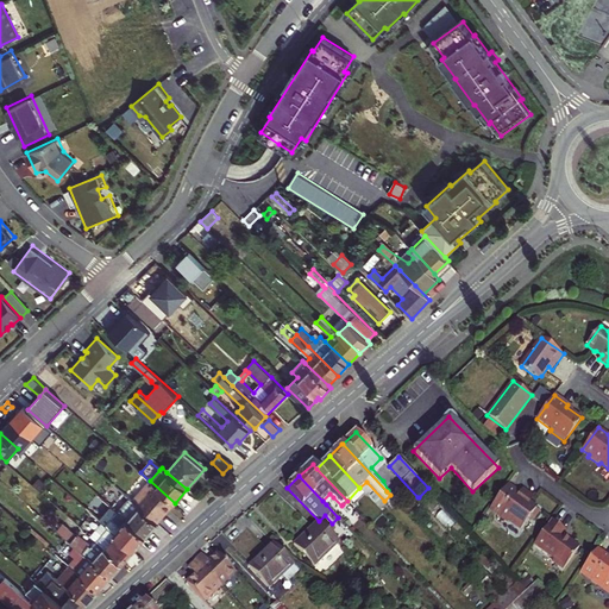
[(150,481),(149,481),(132,500),(158,523),(165,515),(164,515),(175,503),(150,481)]
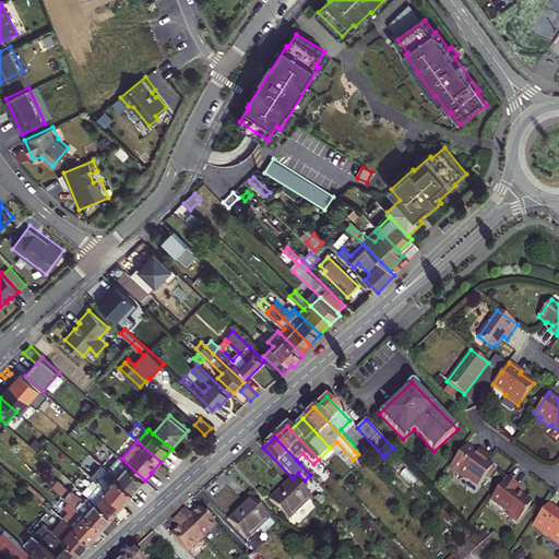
[(466,443),(451,465),(456,470),(456,473),(463,478),(467,477),(478,485),(485,476),(488,478),(495,468),(486,462),(485,462),(484,461),(484,462),(483,462),(478,460),(482,454),(483,454),(483,453),(483,452),(482,451),(479,450),(478,452),(466,443)]
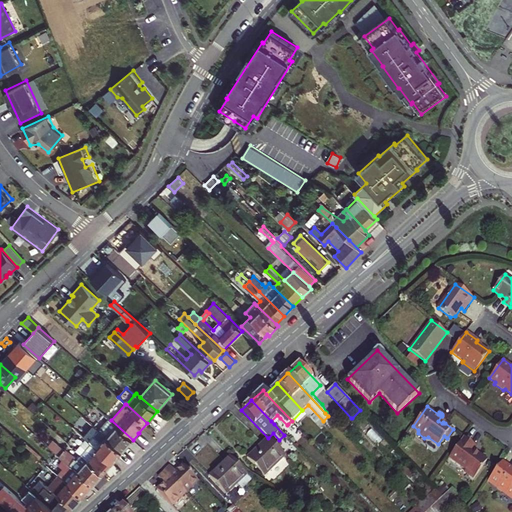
[(352,418),(354,419),(361,412),(360,410),(352,418)]
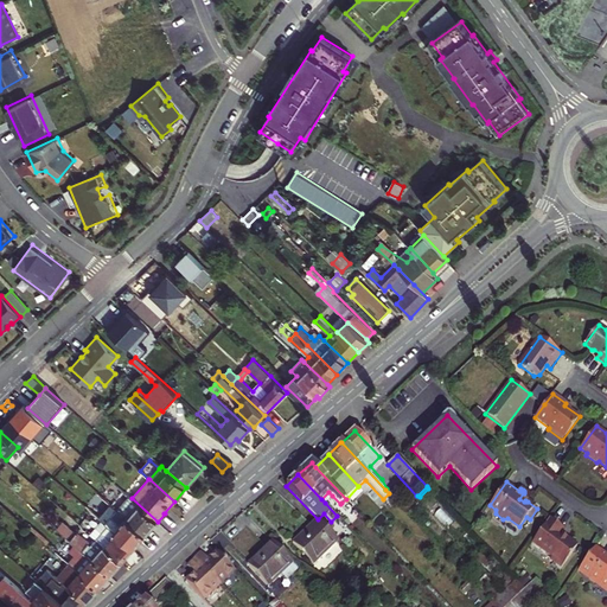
[(528,502),(532,497),(523,490),(524,491),(524,492),(524,493),(523,493),(519,499),(524,502),(525,502),(525,500),(526,502),(528,502)]
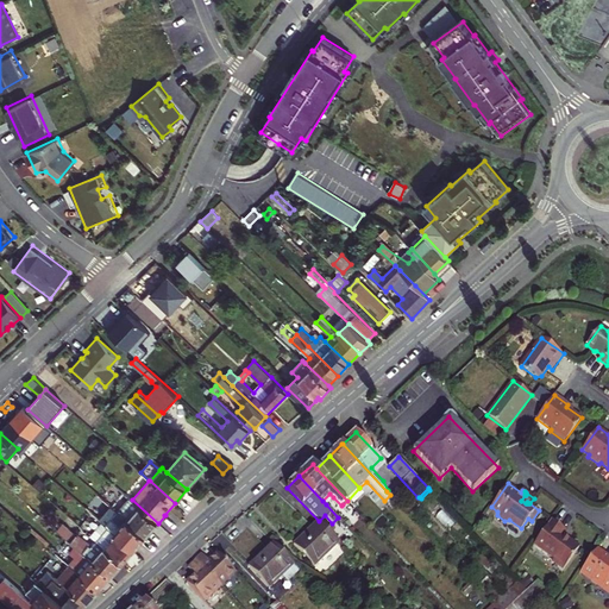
[(322,501),(326,504),(333,497),(330,494),(322,501)]
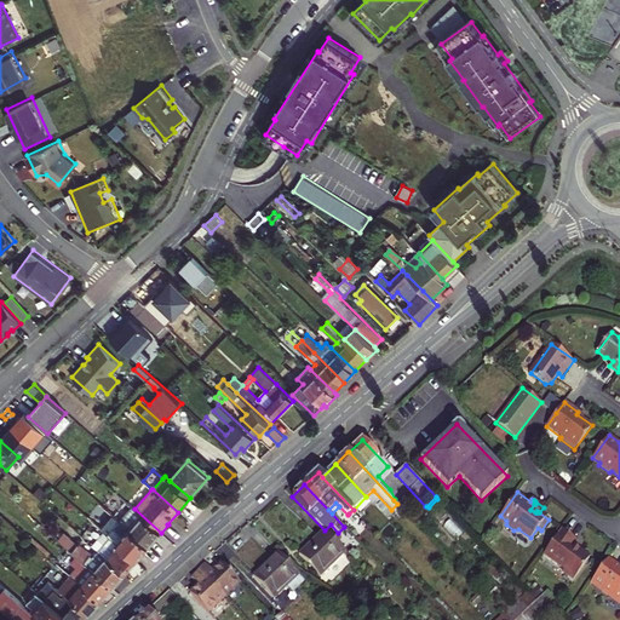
[(391,510),(396,516),(402,510),(397,504),(391,510)]
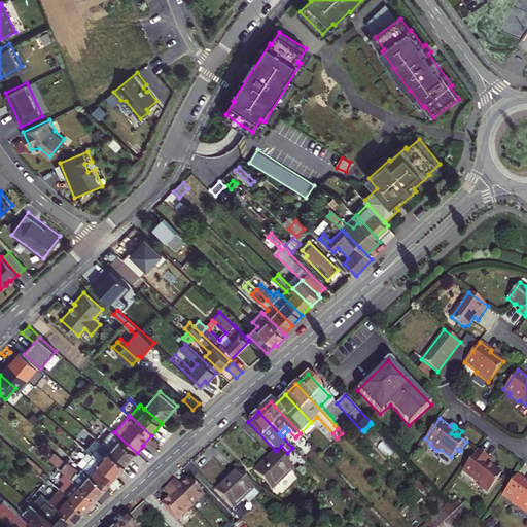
[(114,432),(112,430),(102,443),(127,464),(137,453),(114,432)]
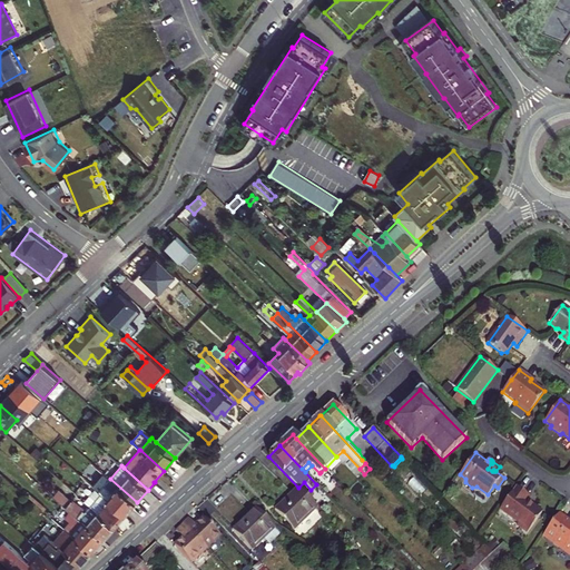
[(101,494),(126,516),(137,502),(110,479),(104,473),(92,487),(96,490),(101,494)]
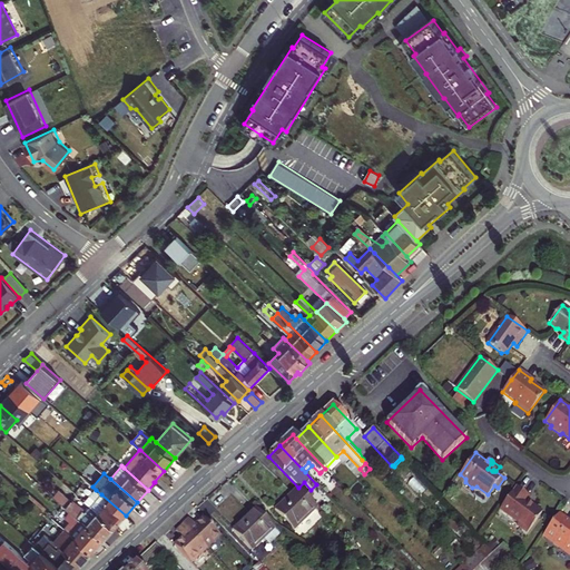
[(383,481),(386,484),(394,477),(391,473),(383,481)]
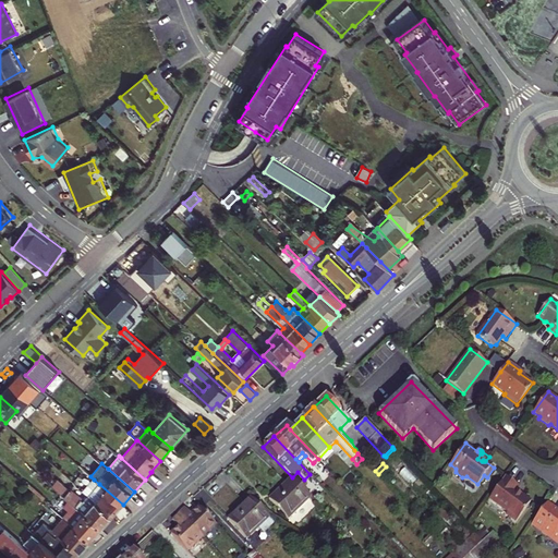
[(304,480),(308,484),(314,478),(310,474),(304,480)]
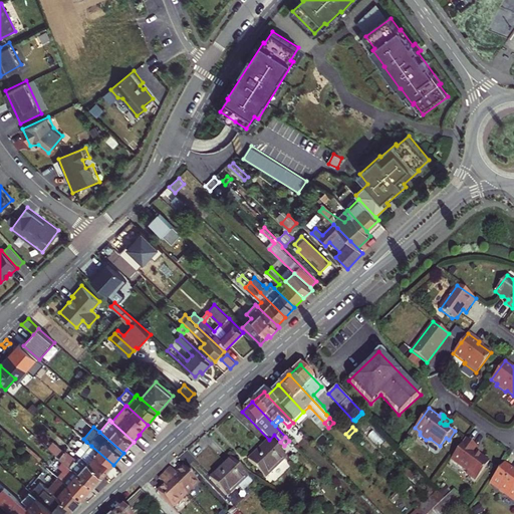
[(451,459),(468,471),(466,473),(475,480),(489,462),(475,452),(478,448),(466,439),(451,459)]
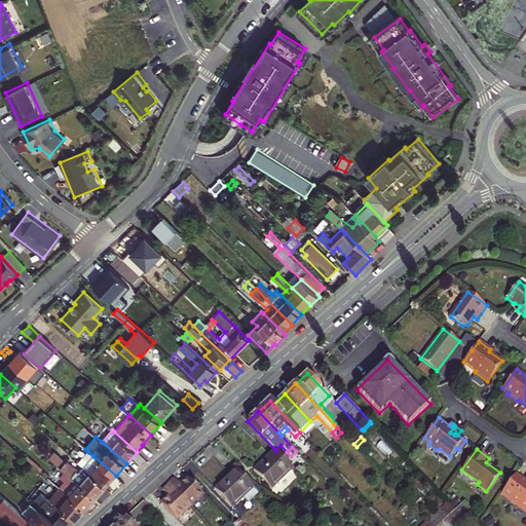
[(255,471),(272,489),(294,470),(275,450),(255,471)]
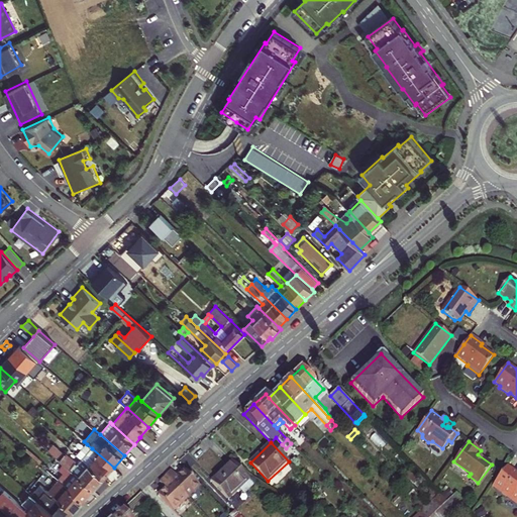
[(78,455),(83,459),(92,448),(87,444),(78,455)]
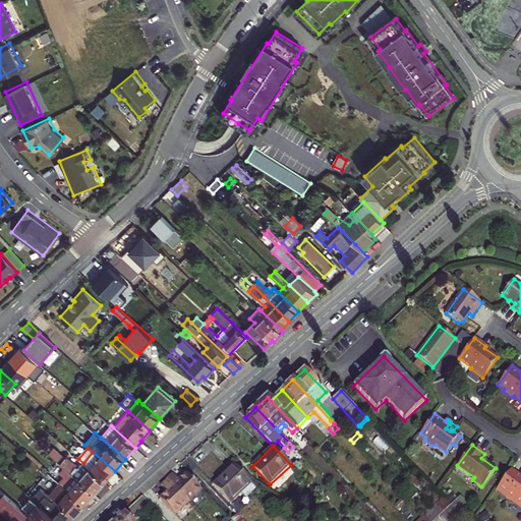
[(65,458),(65,459),(53,449),(49,454),(64,467),(95,494),(105,482),(83,463),(78,469),(65,458)]
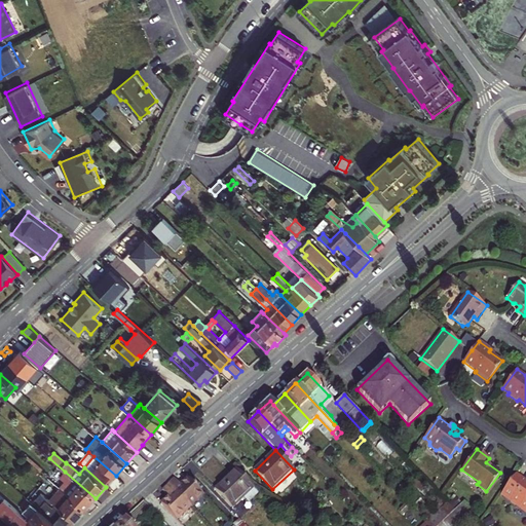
[(26,457),(41,472),(43,470),(28,455),(26,457)]
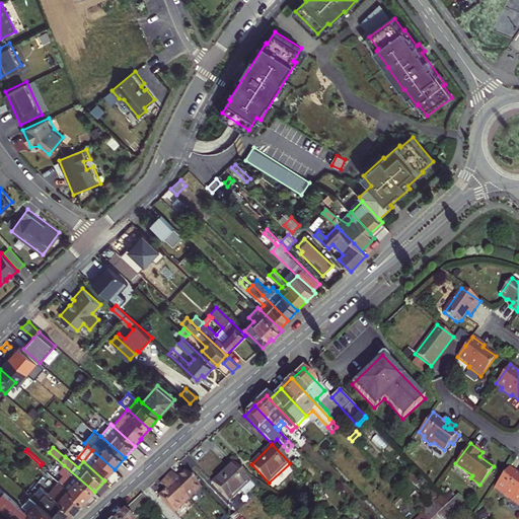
[(83,461),(104,480),(115,469),(92,450),(83,461)]
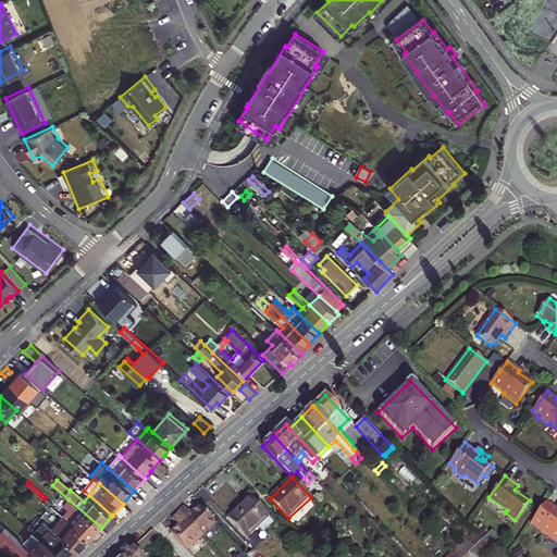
[(246,539),(258,528),(270,517),(250,496),(227,519),(246,539)]
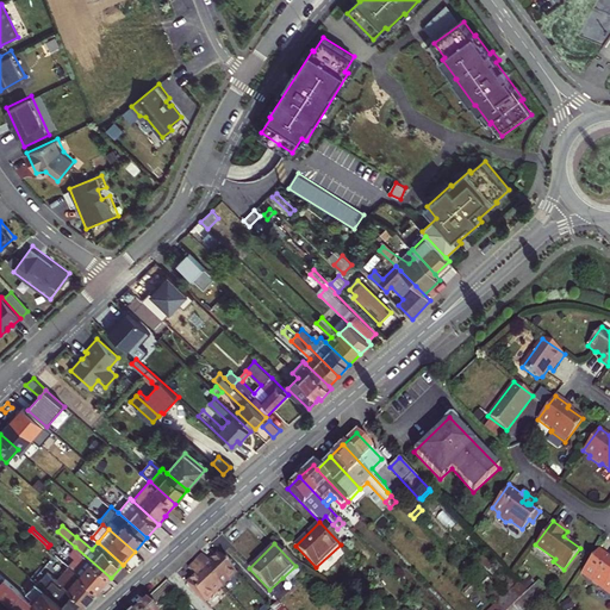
[(70,566),(100,591),(111,578),(75,547),(70,554),(75,558),(69,565),(70,566)]
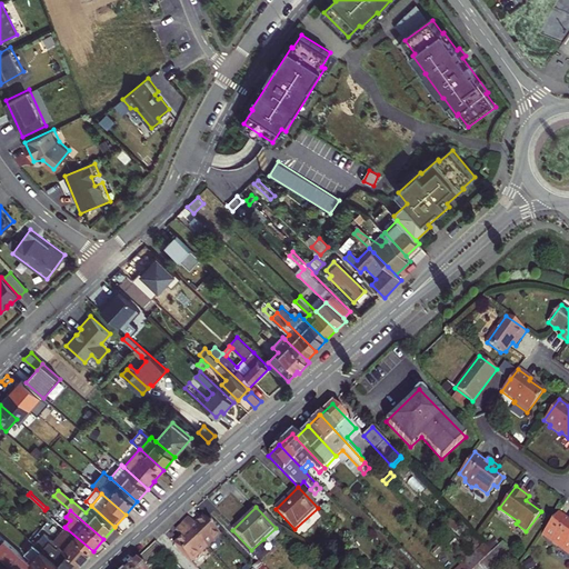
[(568,519),(558,511),(543,532),(547,536),(547,538),(560,547),(561,547),(568,552),(568,519)]
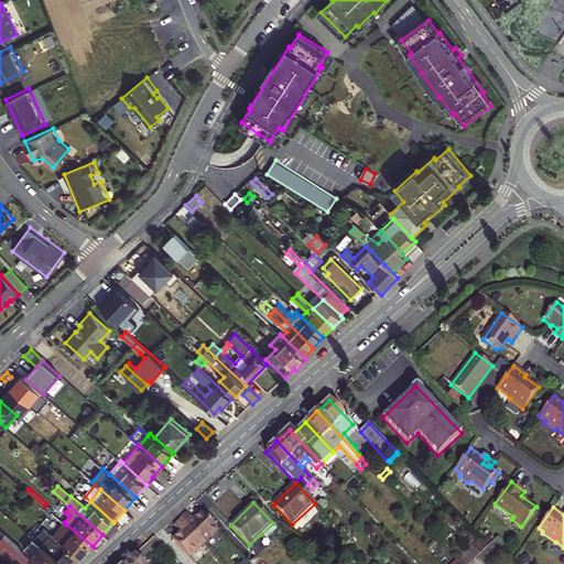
[(442,519),(457,533),(464,525),(448,511),(442,519)]
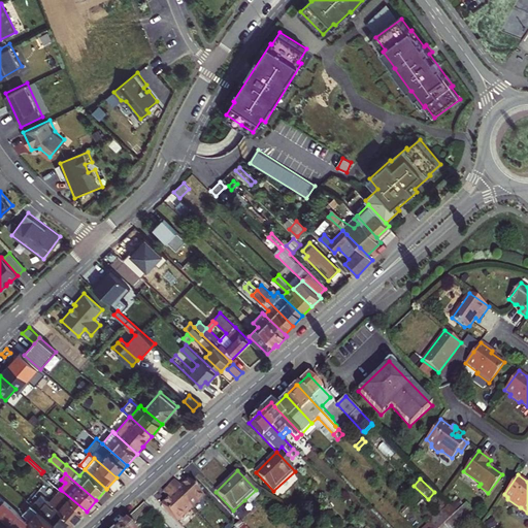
[(175,482),(169,487),(191,509),(204,496),(189,481),(182,488),(175,482)]
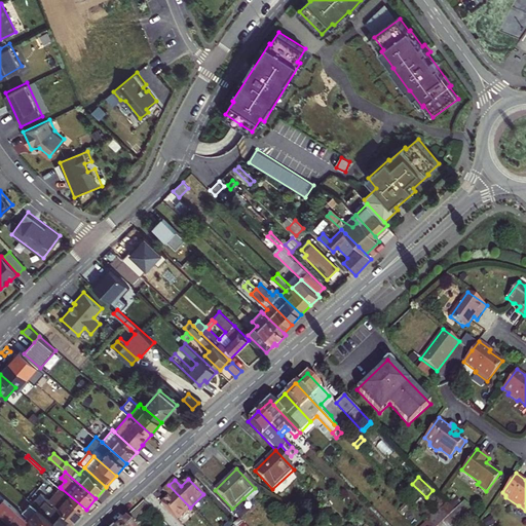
[(161,504),(177,520),(190,508),(168,485),(163,490),(168,497),(161,504)]
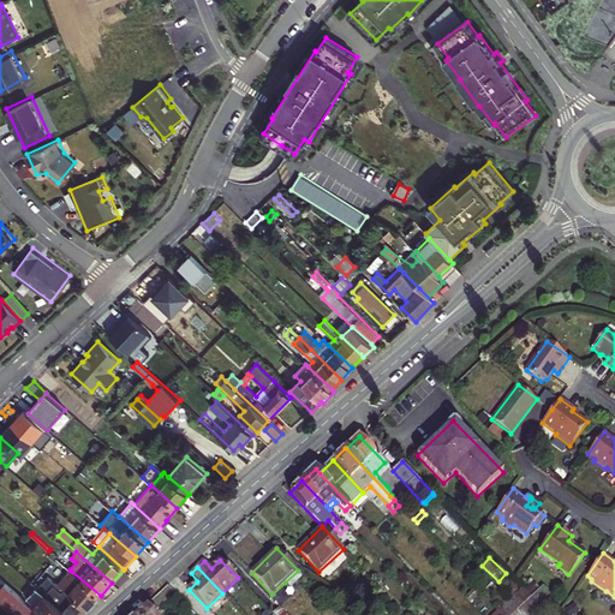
[(76,614),(84,607),(88,610),(101,596),(71,571),(58,585),(48,577),(37,587),(58,605),(69,614),(76,614)]
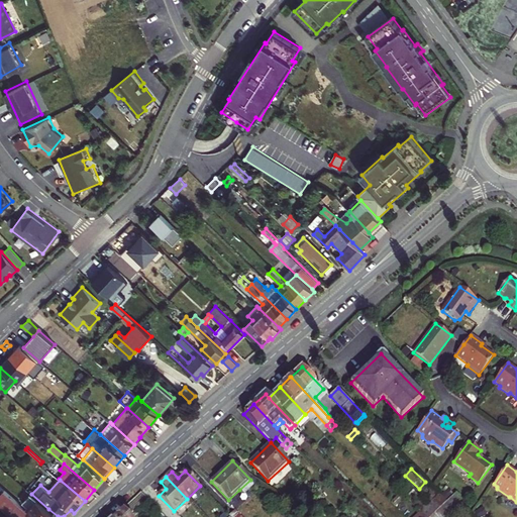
[(239,490),(244,495),(255,485),(250,480),(239,490)]
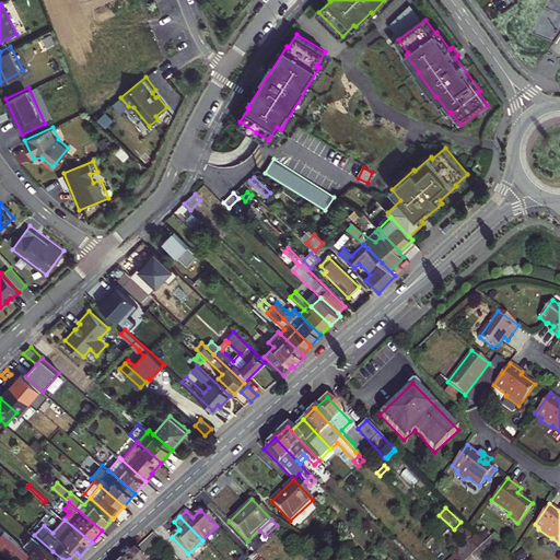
[(478,536),(483,543),(490,537),(483,531),(478,536)]
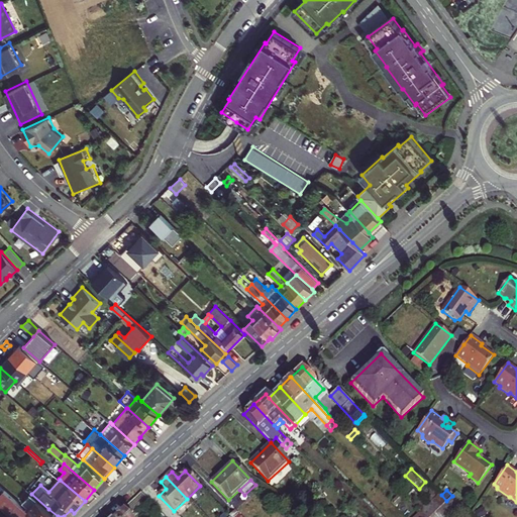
[(0,507),(11,516),(34,516),(25,509),(4,491),(0,495),(0,507)]
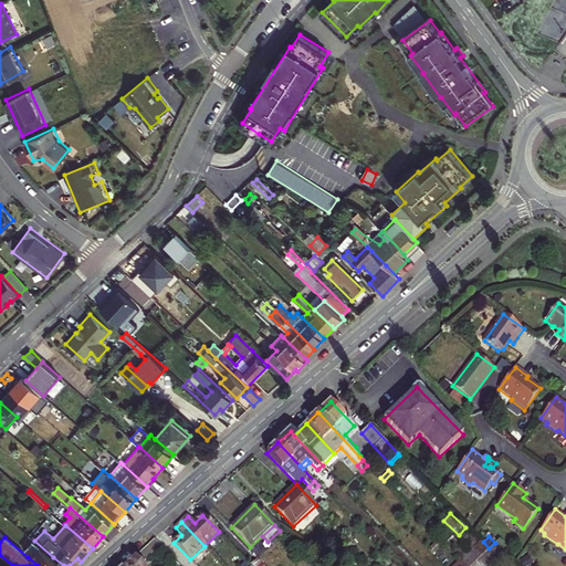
[(53,557),(34,541),(24,551),(30,555),(28,557),(38,565),(51,565),(48,563),(53,557)]
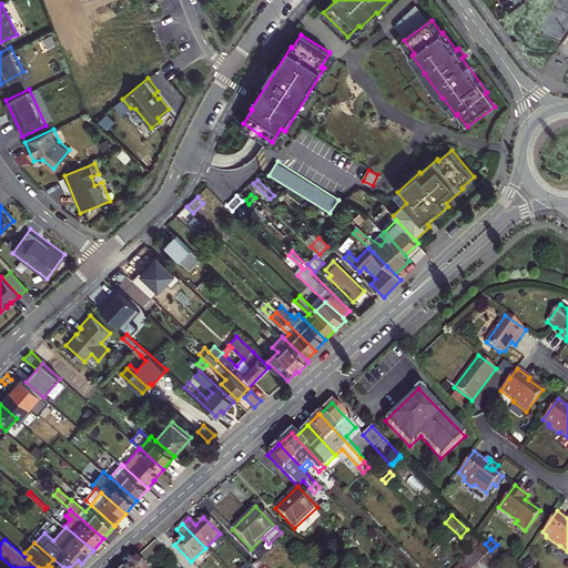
[(473,567),(490,550),(484,543),(462,564),(465,567),(473,567)]
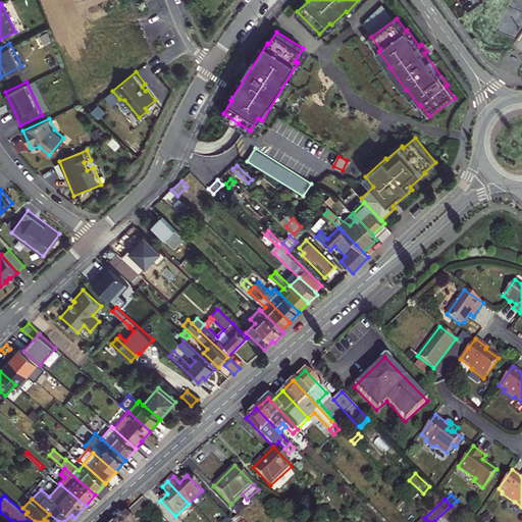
[(449,521),(465,507),(459,500),(451,506),(434,521),(449,521)]
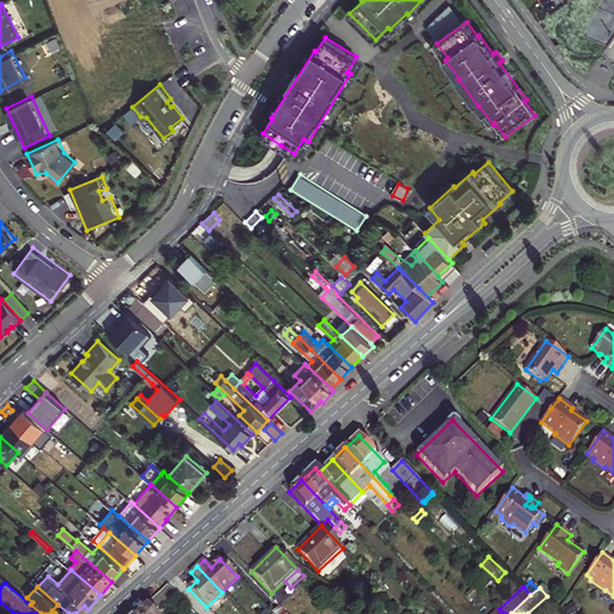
[(465,597),(469,601),(477,594),(474,589),(465,597)]
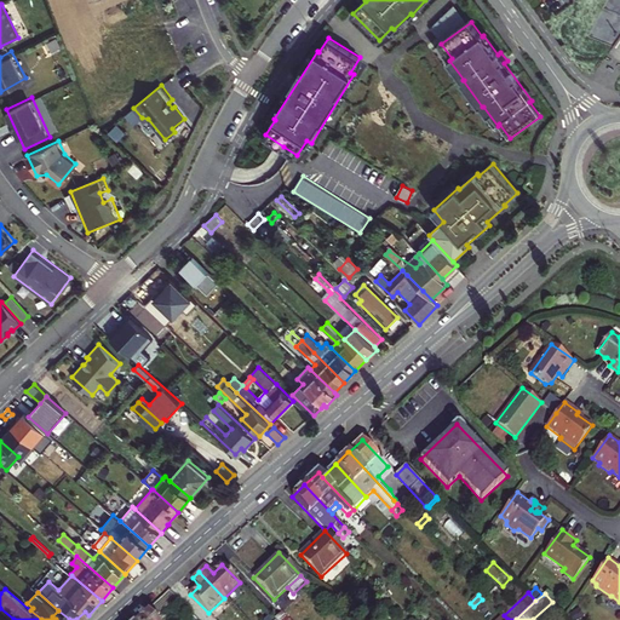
[(331,604),(337,612),(342,608),(336,601),(331,604)]
